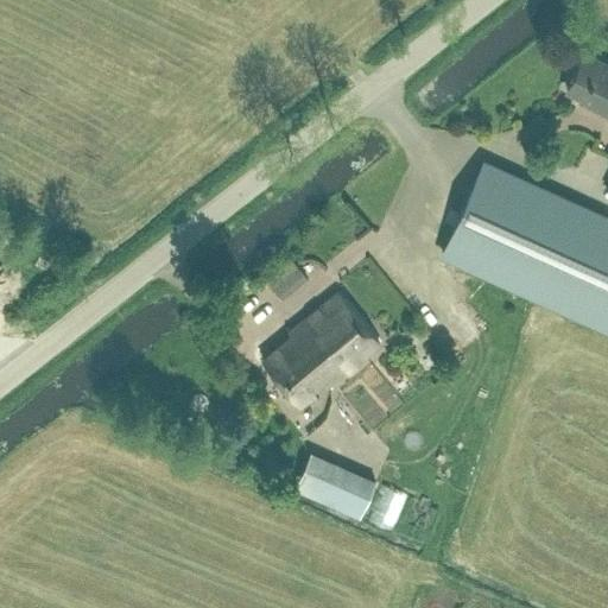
[(607,62),(583,51),(567,87),(594,100),(591,103),(607,111),(607,62)]
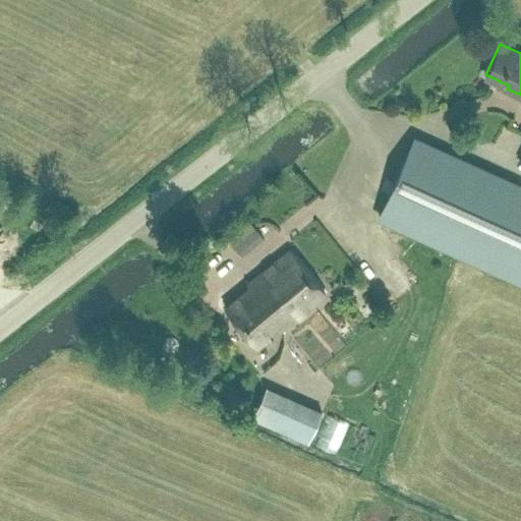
[(520,187),(414,137),(380,214),(520,278),(520,187)]
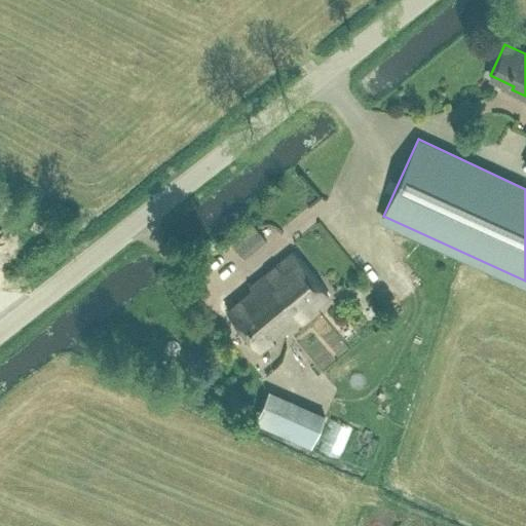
[(245,256),(265,237),(250,219),(227,238),(245,256)]
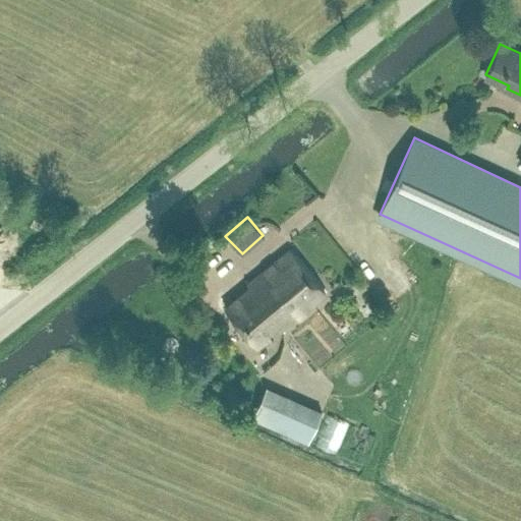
[(271,335),(325,292),(289,248),(247,282),(248,286),(225,305),(255,344),(270,334),(271,335)]
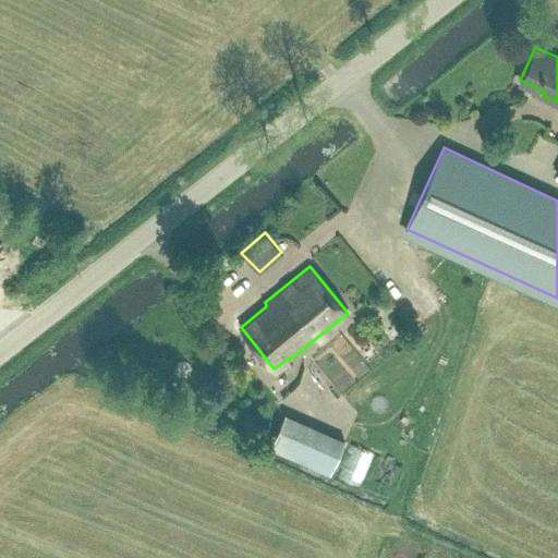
[(325,378),(337,393),(365,372),(338,337),(302,364),(317,384),(325,378)]
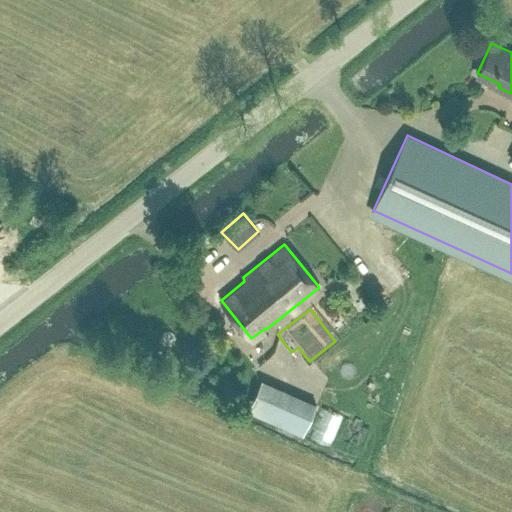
[(262,385),(249,415),(303,437),(315,407),(262,385)]
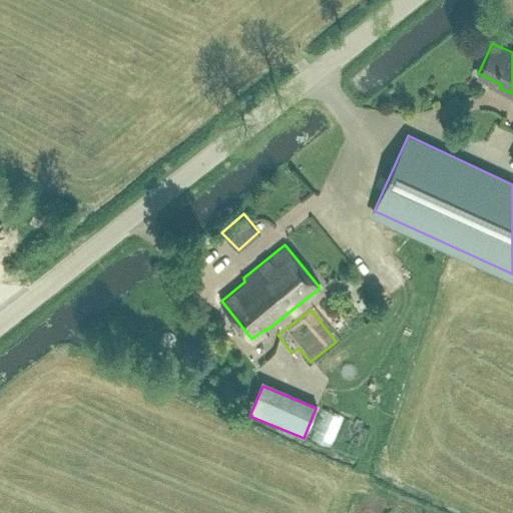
All buildings are outlined.
